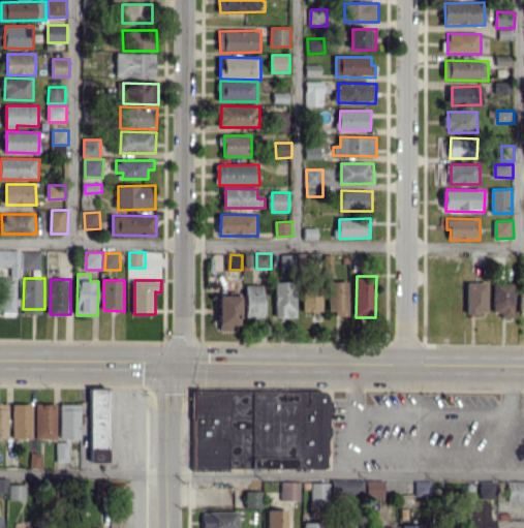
[(298,317),(297,281),(276,282),(276,318),(298,317)]
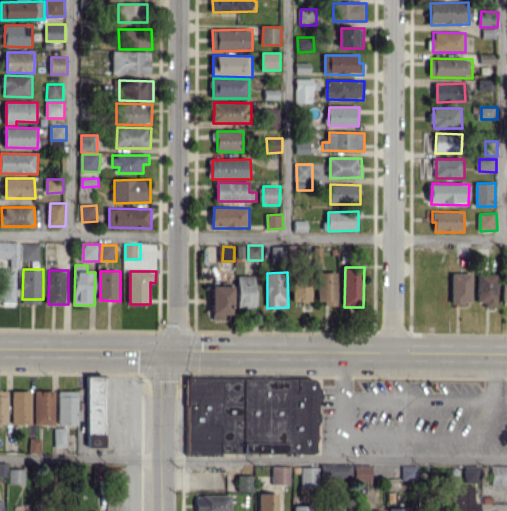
[(319,304),(339,304),(338,272),(318,273),(319,304)]
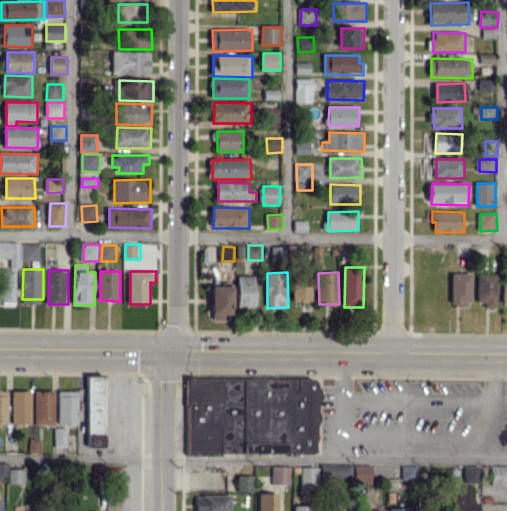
[(313,301),(312,273),(294,273),(295,302),(313,301)]
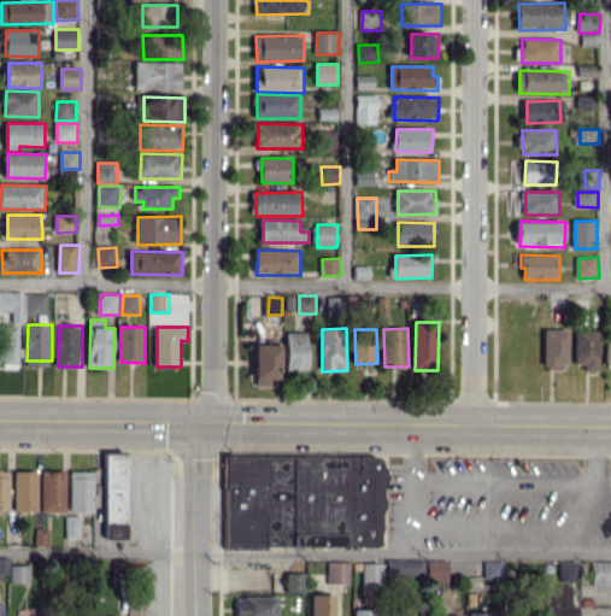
[(547,367),(570,365),(570,329),(547,330),(547,367)]
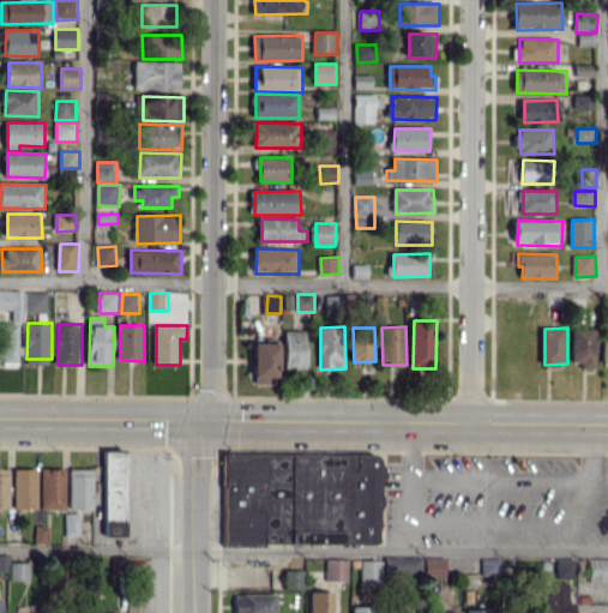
[(576,329),(576,367),(599,367),(600,329),(576,329)]
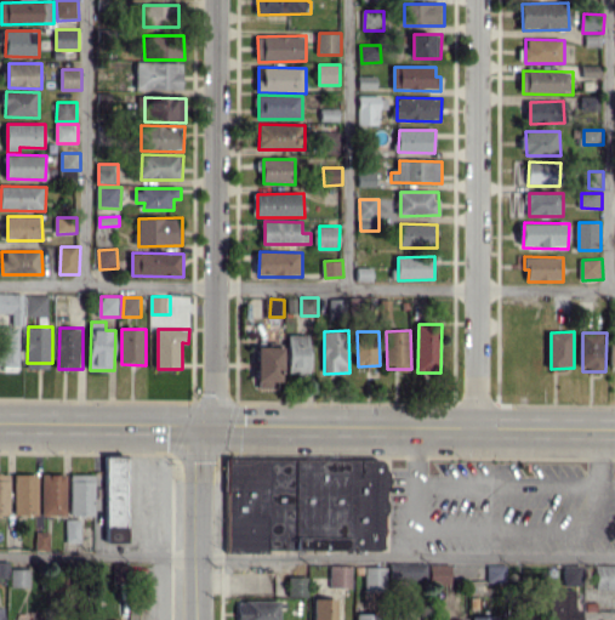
[(311,335),(291,335),(290,373),(311,373),(311,335)]
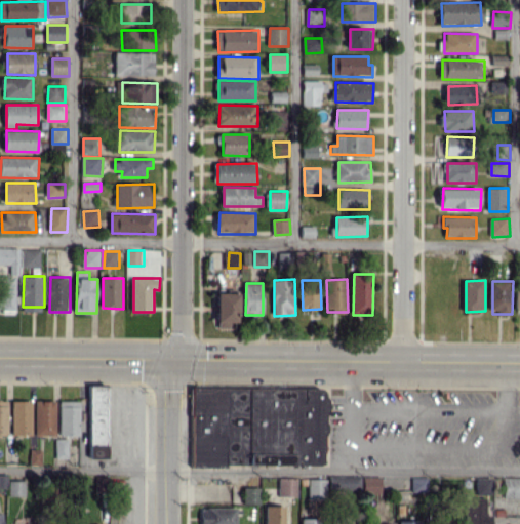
[(239,293),(218,293),(218,329),(239,328),(239,293)]
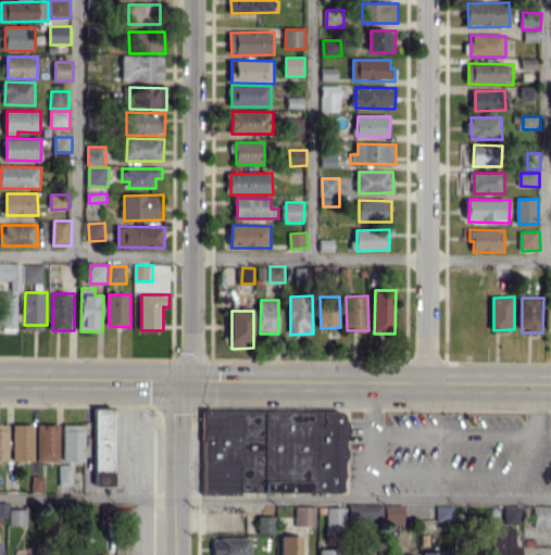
[(115,408),(97,408),(99,487),(117,486),(115,408)]
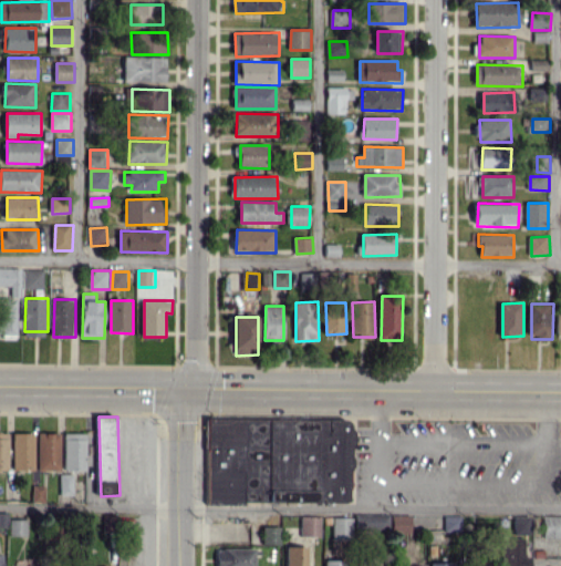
[(211,504),(354,503),(354,418),(216,419),(216,450),(211,450),(211,504)]
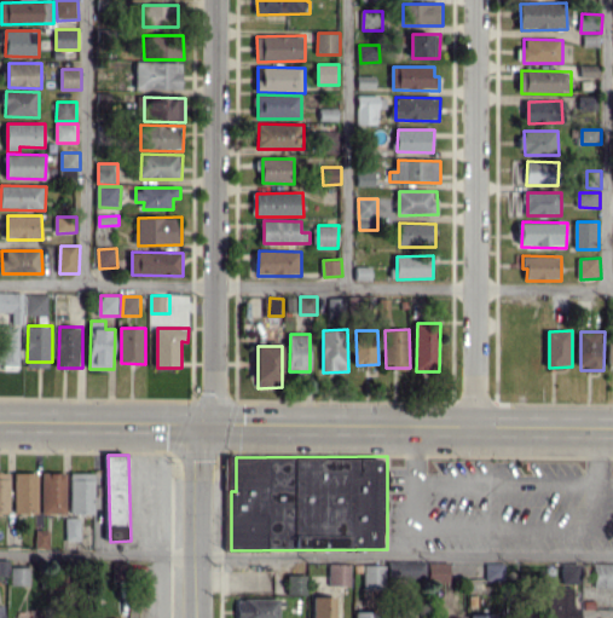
[(0,513),(12,514),(12,473),(0,472),(0,513)]
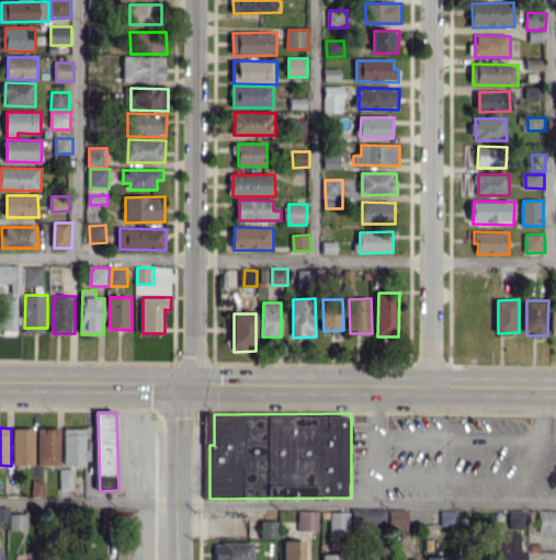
[(37,430),(15,429),(15,466),(36,466),(37,430)]
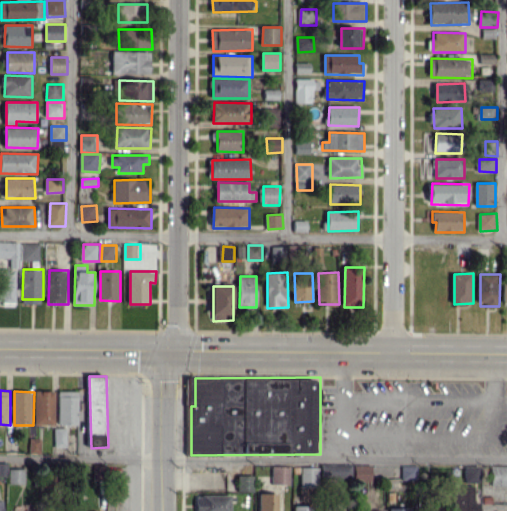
[(37,425),(57,425),(56,391),(37,391),(37,425)]
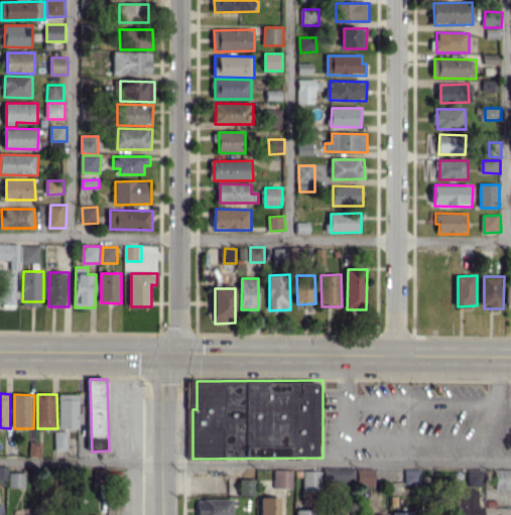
[(60,428),(81,428),(81,395),(60,394),(60,428)]
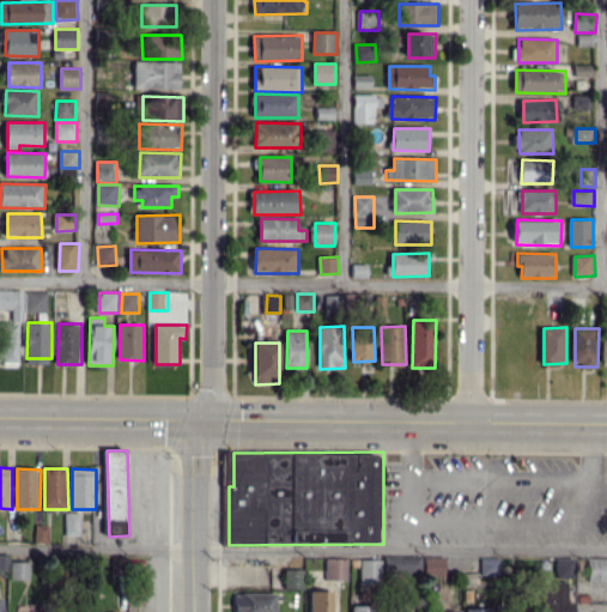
[(52,526),(38,526),(38,544),(52,544),(52,526)]
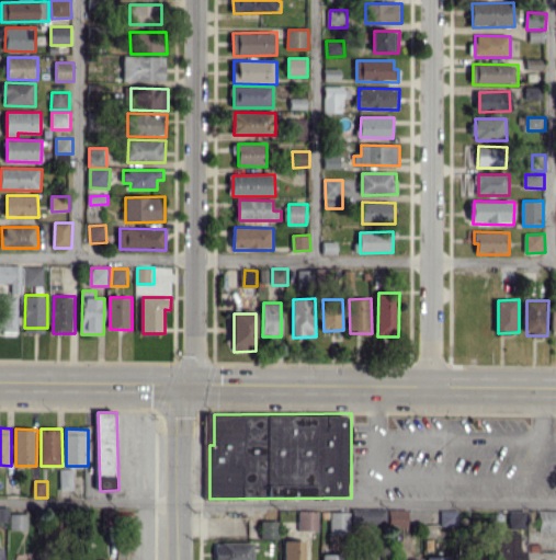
[(12,507),(0,506),(0,515),(0,523),(12,523),(12,507)]
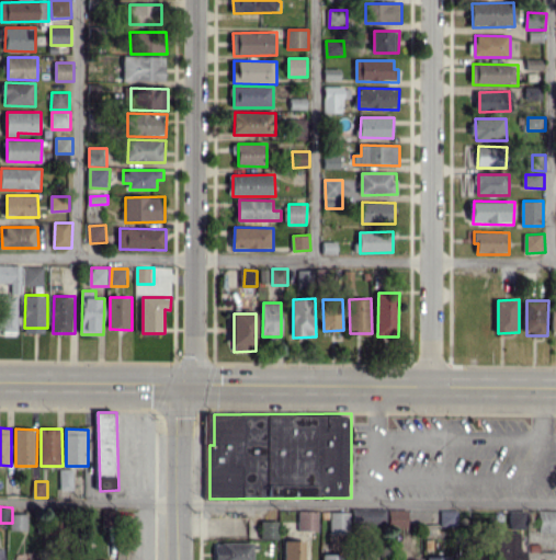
[(354,510),(354,527),(389,527),(389,510),(354,510)]
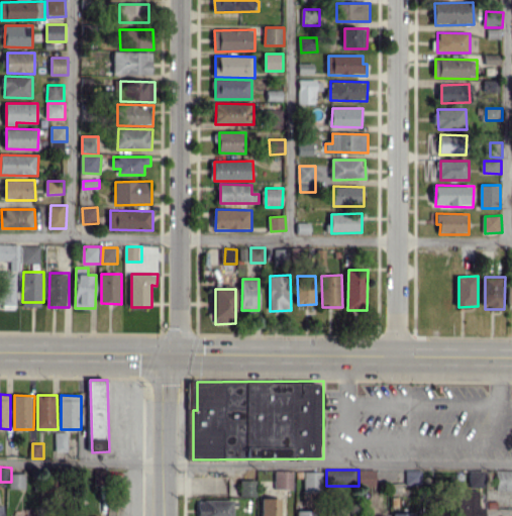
[(362,487),(379,486),(378,470),(362,470),(362,487)]
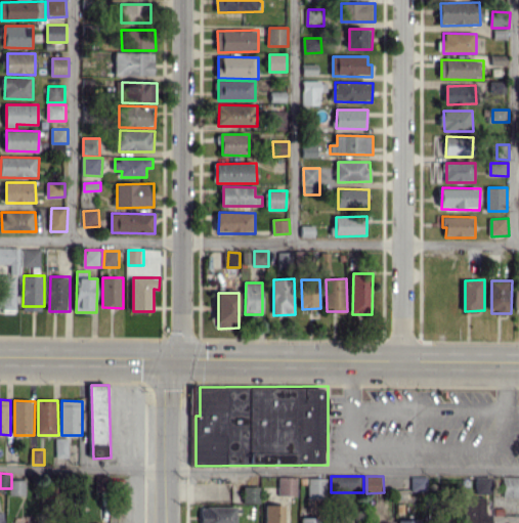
[(282,496),(299,496),(299,478),(282,477),(282,496)]
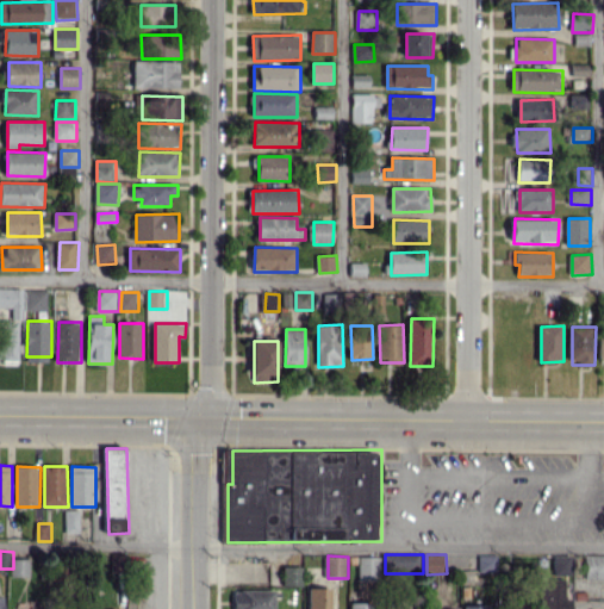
[(481,573),(500,573),(500,555),(483,555),(481,573)]
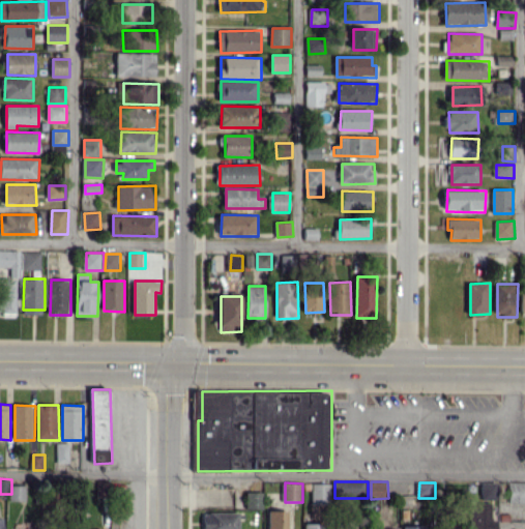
[(512,503),(524,502),(524,482),(512,482),(512,503)]
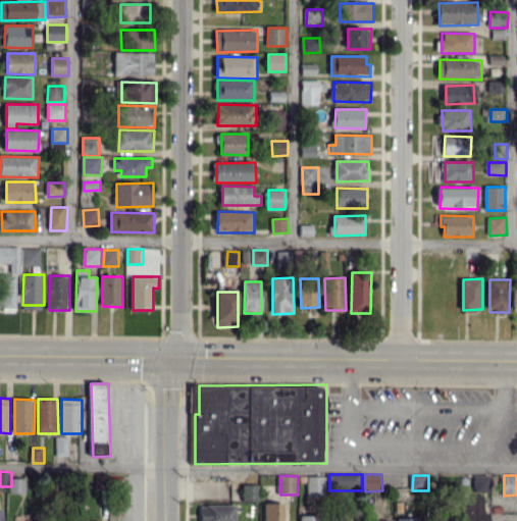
[(309,497),(326,498),(327,477),(310,477),(309,497)]
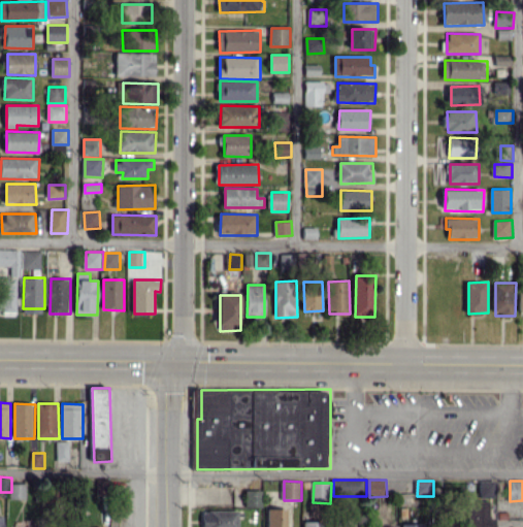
[(28,484),(12,484),(12,499),(28,499),(28,484)]
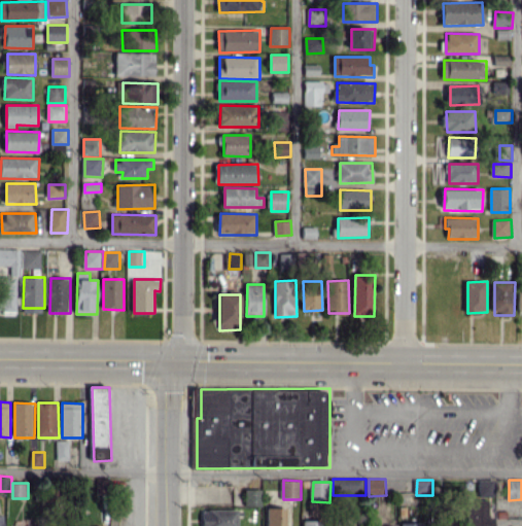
[(264,490),(247,490),(247,506),(264,506),(264,490)]
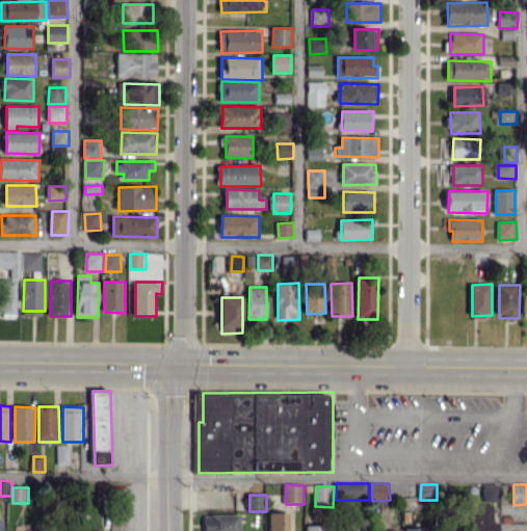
[(501,530),(502,523),(496,522),(496,506),(473,505),(472,530),(501,530)]
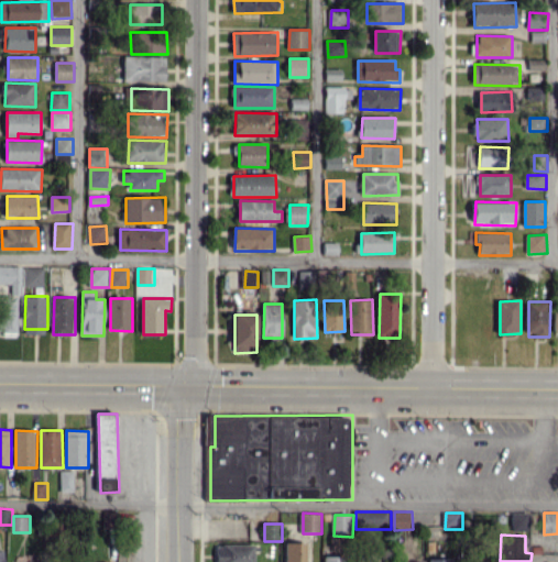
[(313,561),(313,543),(288,543),(287,561),(313,561)]
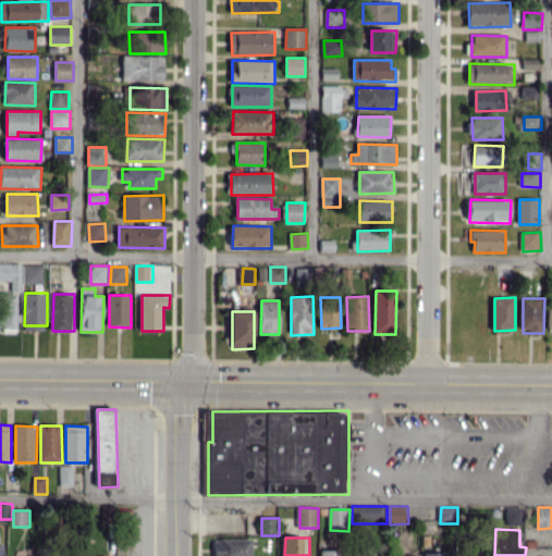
[(253,555),(254,540),(217,540),(217,555),(253,555)]
